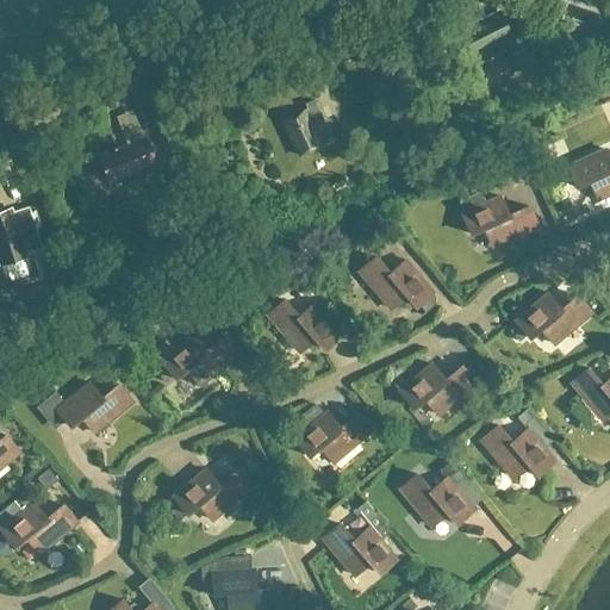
[(496,12),(453,33),(468,62),(512,39),(496,12)]
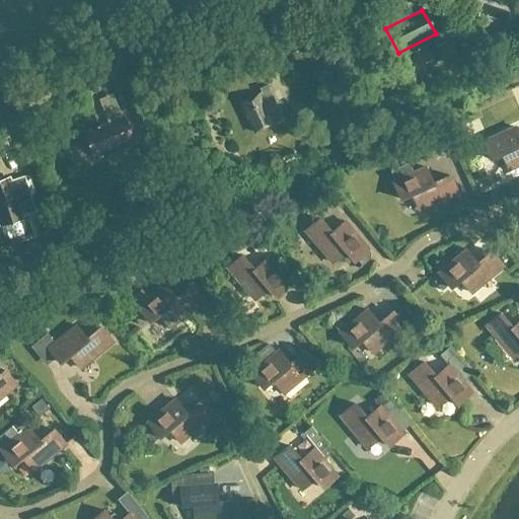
[(268,86),(260,89),(260,93),(238,102),(252,136),(283,121),(268,86)]
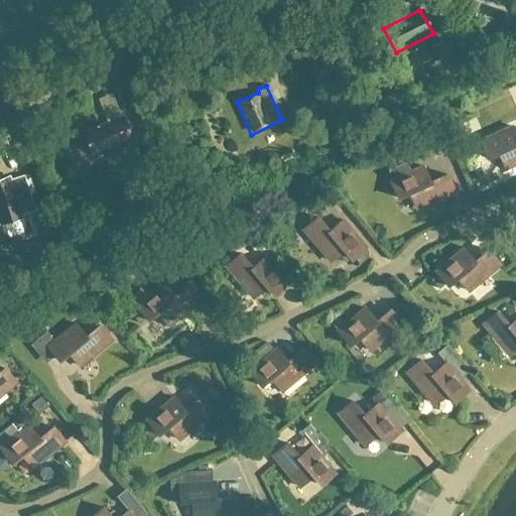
[(83,134),(92,156),(105,151),(108,159),(131,150),(128,142),(129,142),(120,120),(83,134)]
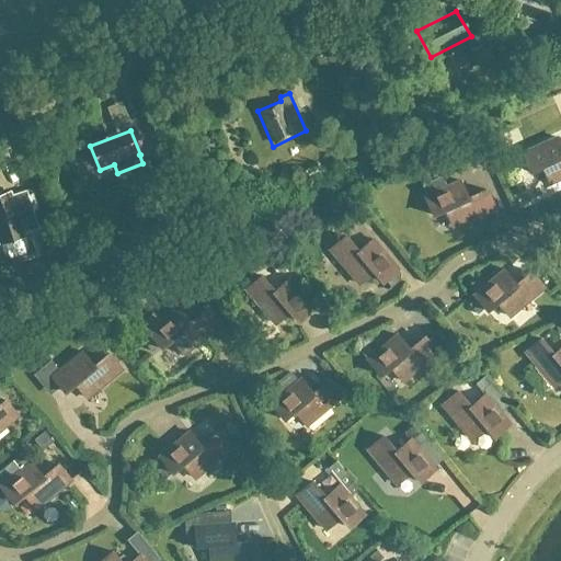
[(560,147),(557,138),(522,153),(529,172),(542,167),(550,184),(560,179),(560,147)]
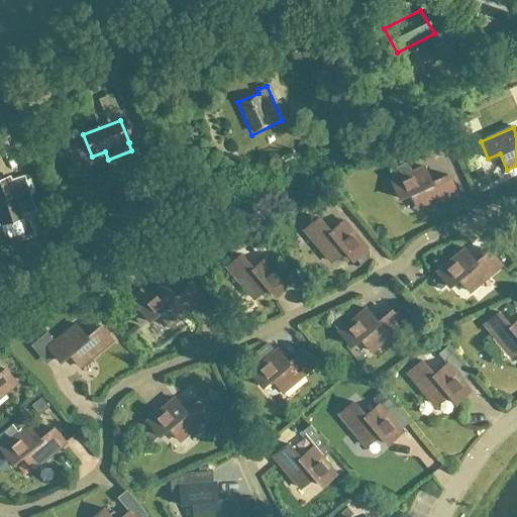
[(431,183),(424,168),(412,173),(407,163),(389,171),(393,181),(392,182),(399,199),(410,194),(417,210),(455,193),(448,176),(431,183)]
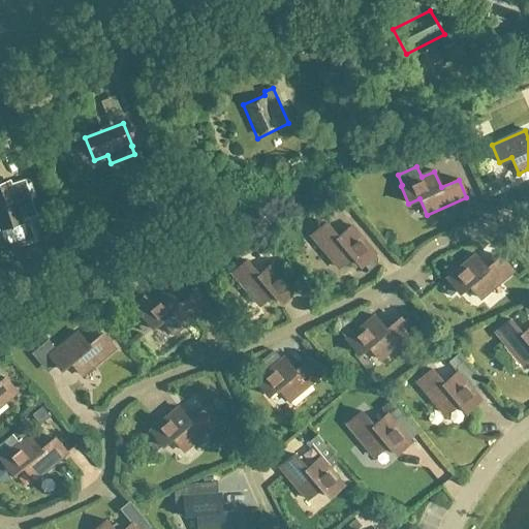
[(0,232),(25,225),(10,181),(0,184),(0,232)]
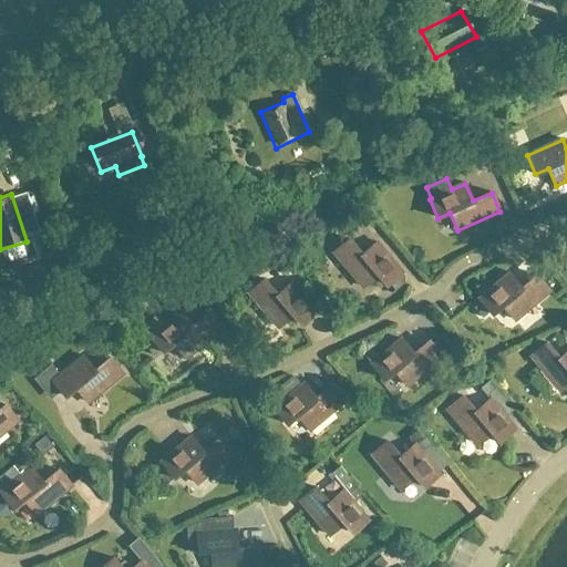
[(349,239),(333,253),(363,288),(378,275),(387,286),(389,284),(395,290),(405,282),(399,275),(402,272),(377,243),(362,255),(349,239)]
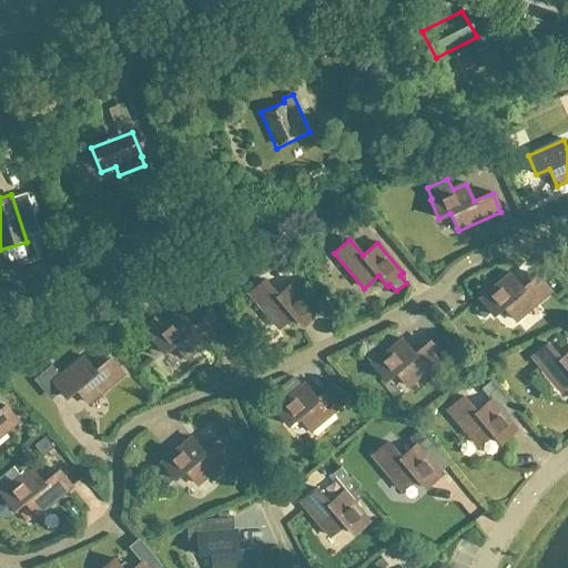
[(523,290),(510,274),(479,300),(483,303),(475,308),(483,318),(490,313),(493,315),(504,307),(516,322),(551,292),(538,276),(523,290)]
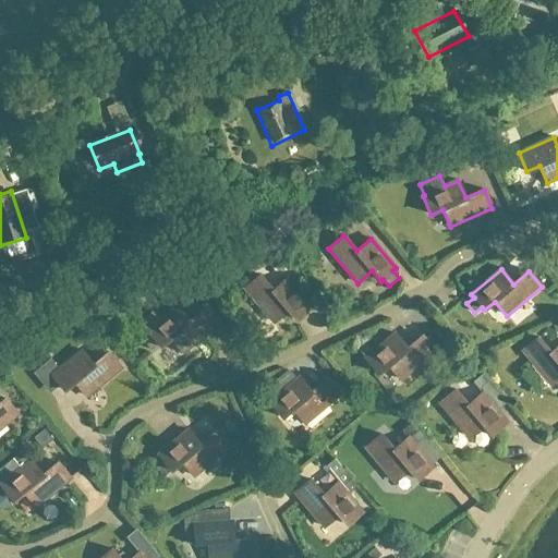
[(259,276),(244,289),(274,323),(288,311),(296,320),(312,308),(287,279),(273,291),(259,276)]
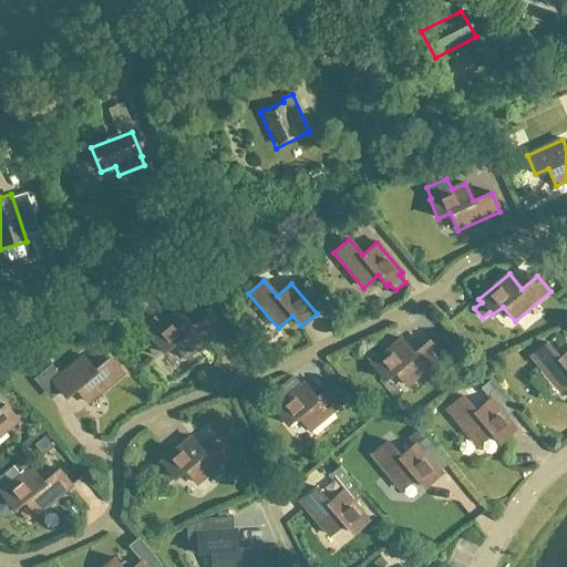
[(193,327),(181,311),(151,337),(153,339),(145,346),(153,356),(161,350),(163,352),(174,344),(185,359),(222,330),(208,313),(193,327)]
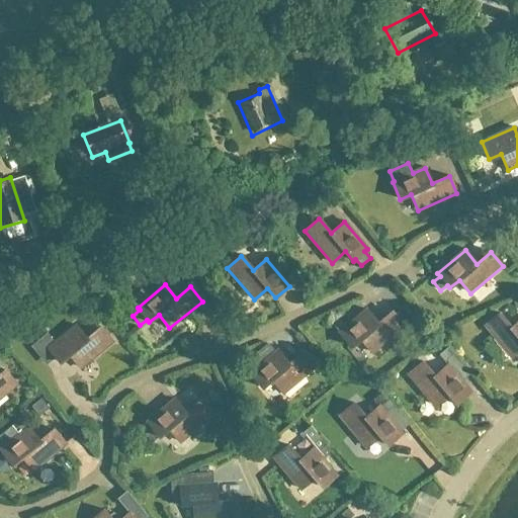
[(339,319),(332,325),(339,333),(351,347),(360,340),(371,353),(404,326),(392,312),(377,324),(366,310),(346,327),(339,319)]
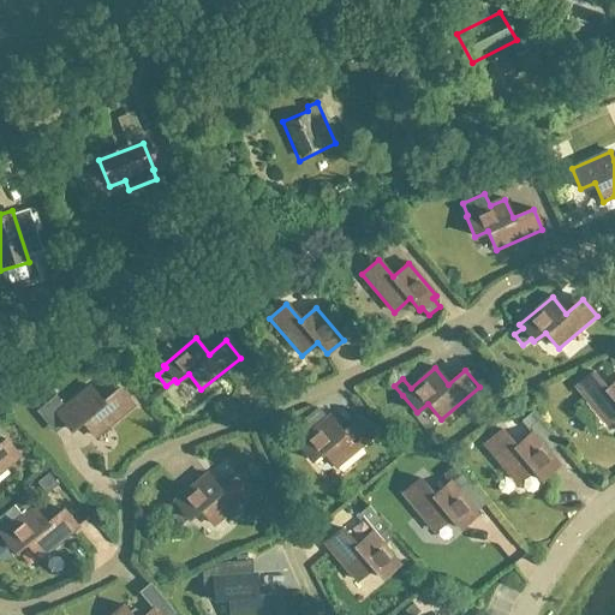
[(614,382),(607,389),(593,372),(575,387),(608,424),(614,418),(614,382)]
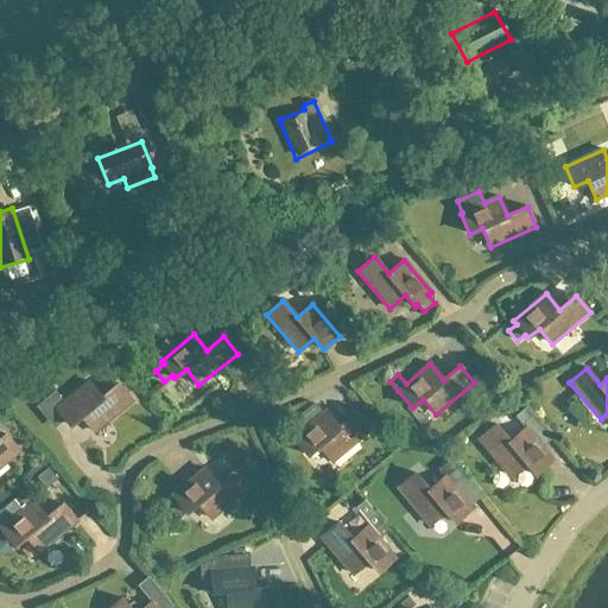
[(48,398),(57,409),(70,426),(82,417),(95,432),(133,401),(119,384),(102,398),(89,382),(64,403),(55,391),(48,398)]
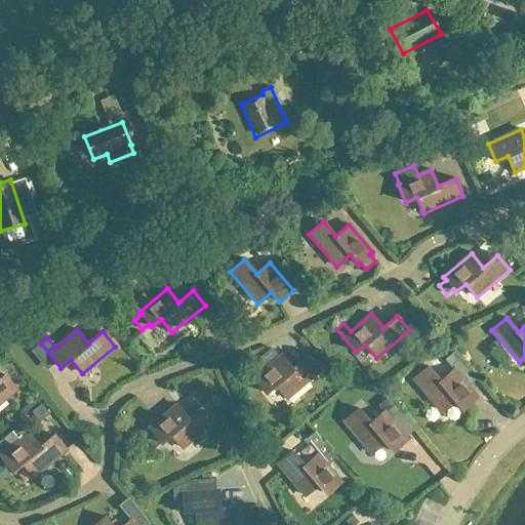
[(253,364),(246,369),(254,378),(253,379),(266,394),(275,386),(287,399),(319,372),(307,357),(292,369),(281,356),(260,373),(253,364)]
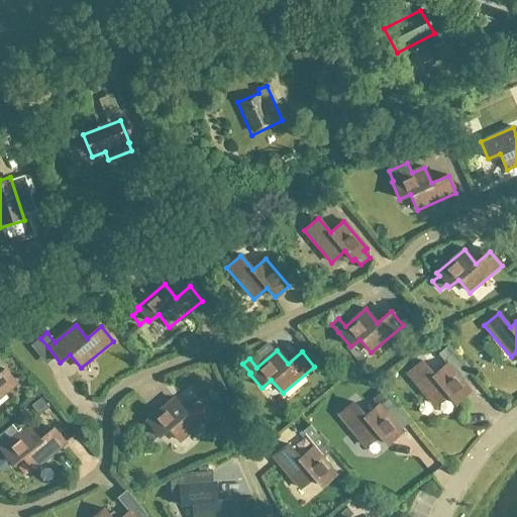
[(433,376),(421,362),(407,374),(434,406),(447,395),(455,404),(470,392),(446,365),(433,376)]
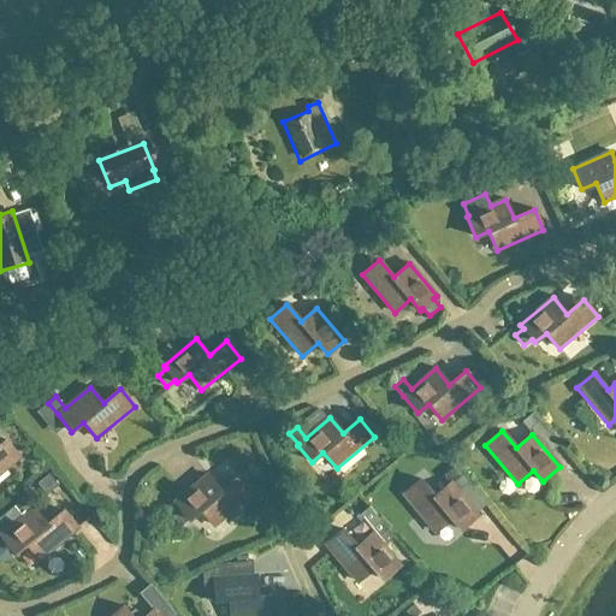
[(0,473),(19,457),(6,440),(0,444),(0,473)]
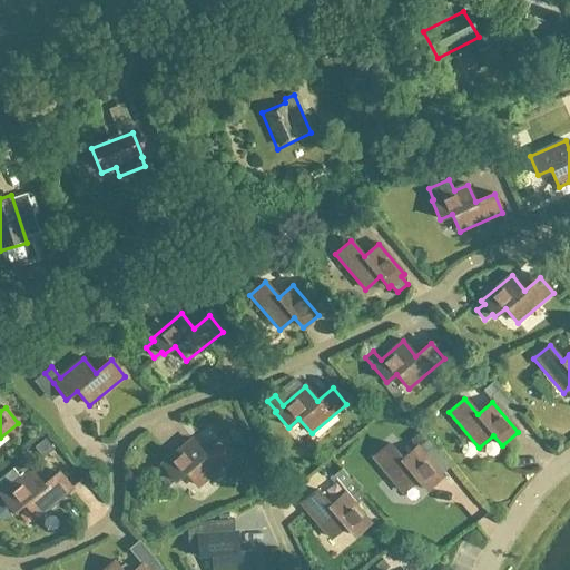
[(402,460),(389,444),(373,458),(403,492),(418,480),(426,491),(442,478),(423,455),(433,446),(428,439),(418,448),(416,448),(402,460)]
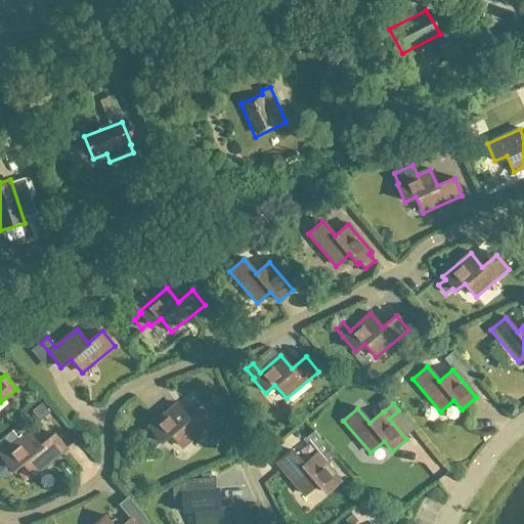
[(187,418),(176,404),(148,428),(161,442),(170,434),(181,447),(214,421),(203,405),(187,418)]
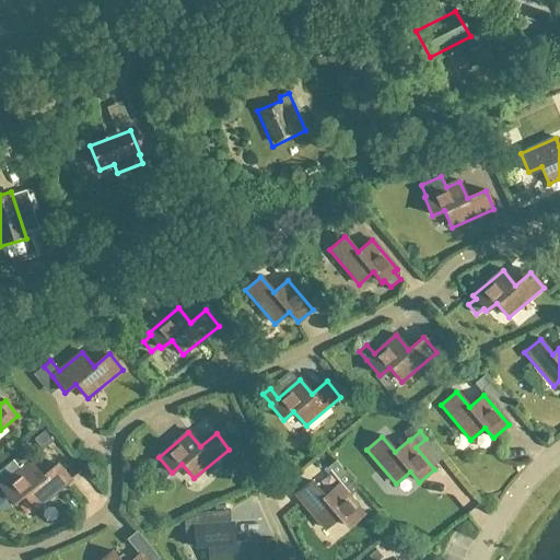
[(23,469),(1,487),(13,503),(24,494),(36,509),(71,480),(58,465),(43,477),(31,463),(22,453),(14,458),(23,469)]
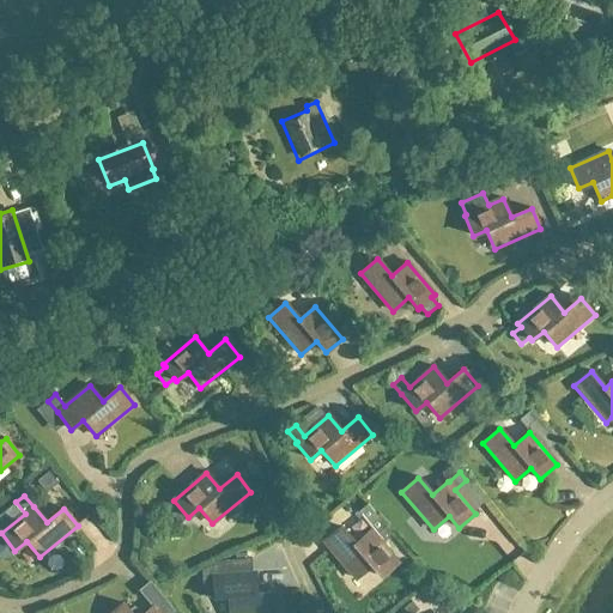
[(393,535),(381,521),(354,544),(340,527),(323,541),(356,580),(371,566),(381,577),(398,563),(382,544),(393,535)]
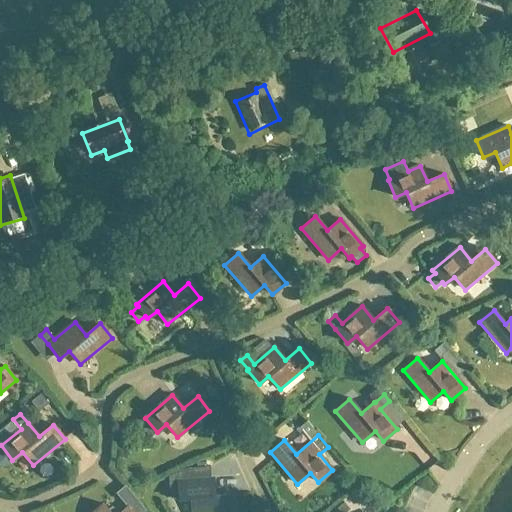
[(178,493),(179,499),(191,499),(192,511),(233,511),(233,496),(214,497),(213,479),(189,480),(188,468),(186,468),(169,476),(169,493),(178,493)]
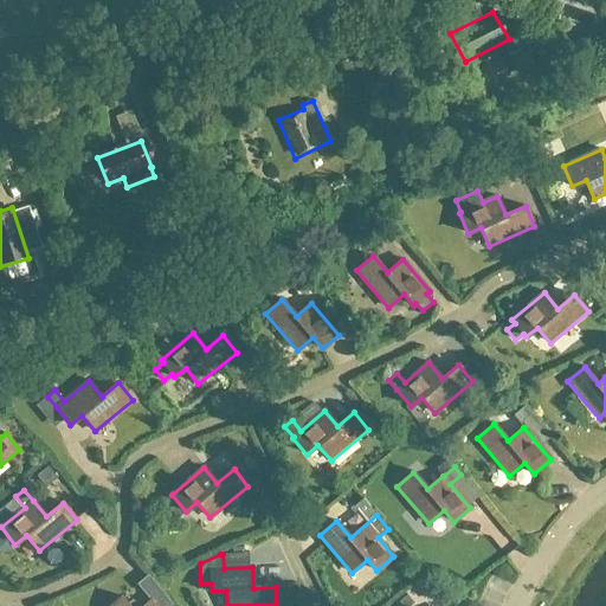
[(398,605),(410,605),(413,603),(407,594),(397,604),(398,605)]
